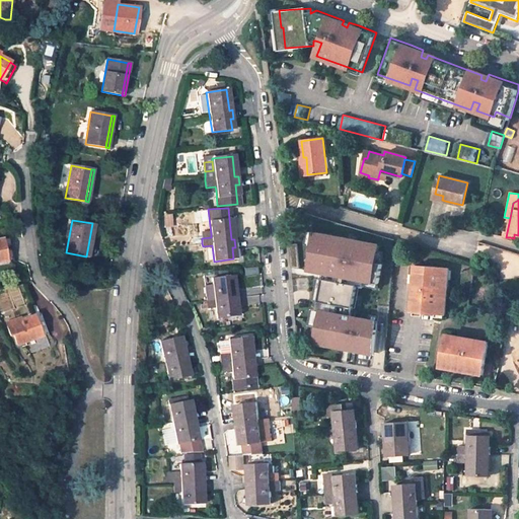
[(95,224),(92,223),(86,256),(89,257),(95,224)]
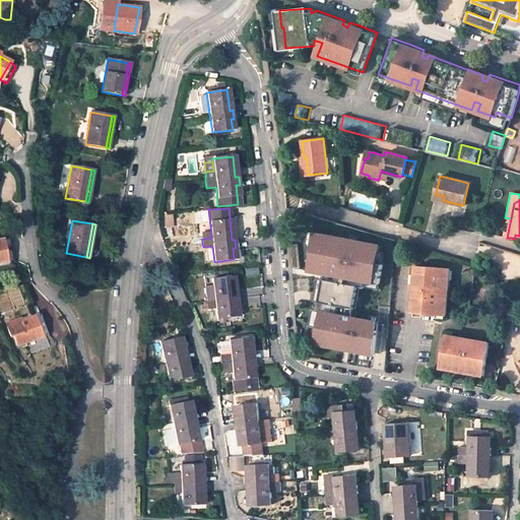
[(361,241),(314,232),(314,233),(312,246),(311,249),(315,250),(313,262),(311,271),(325,273),(324,279),(319,302),(318,310),(352,317),(354,309),(360,280),(380,283),(383,264),(377,263),(379,251),(380,247),(361,243),(361,241)]
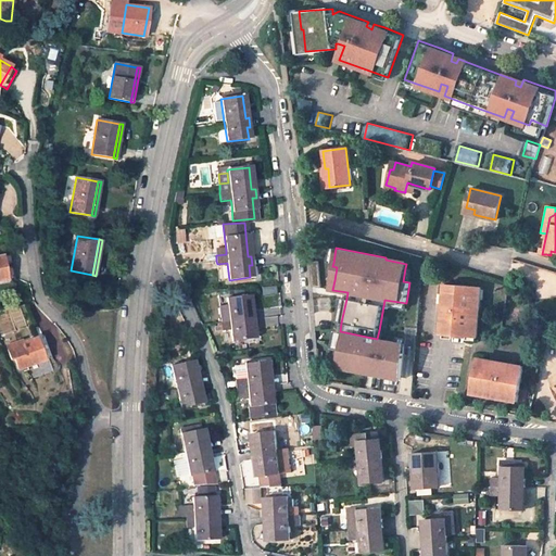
[(9,255),(2,256),(7,277),(13,276),(11,266),(9,255)]
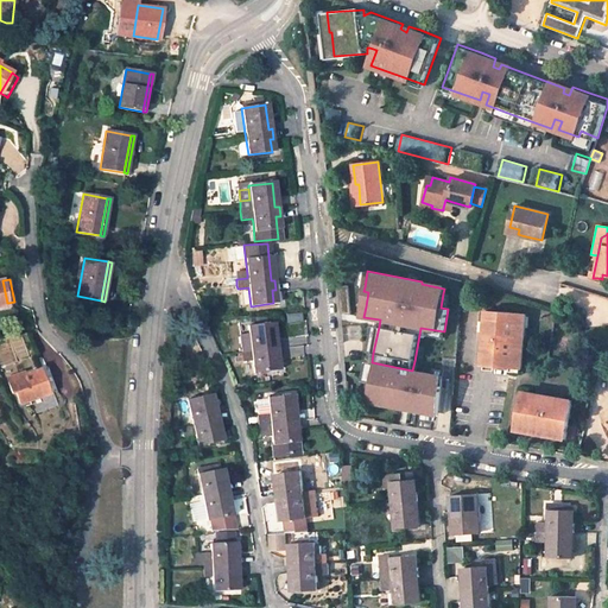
[(349,285),(339,286),(341,312),(352,315),(349,285)]
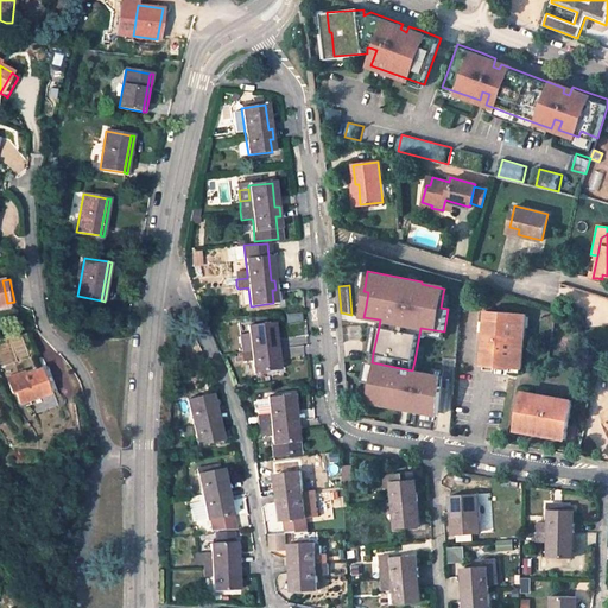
[(483,365),(521,368),(526,314),(487,311),(483,365)]
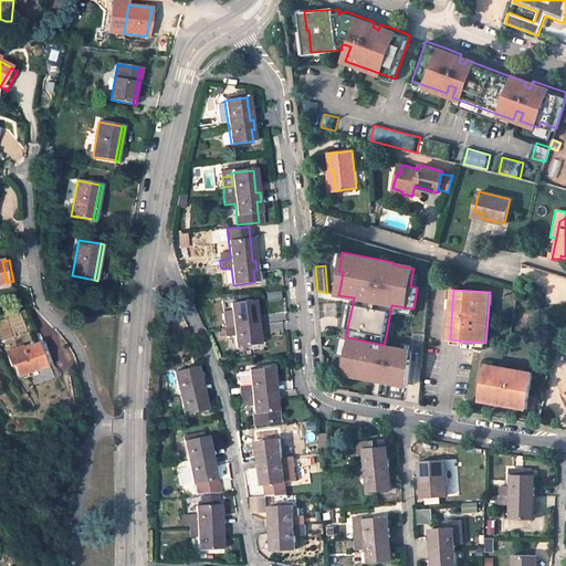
[(260,333),(259,324),(254,324),(252,301),(230,304),(230,311),(223,311),(226,327),(227,336),(233,335),(236,347),(257,344),(255,333),(260,333)]
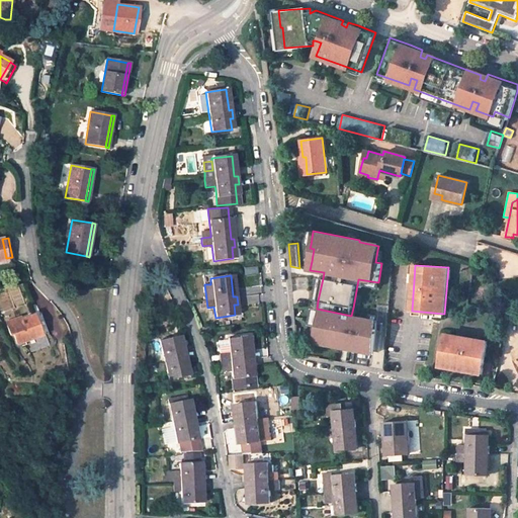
[(317,277),(313,299),(318,300),(323,278),(317,277)]
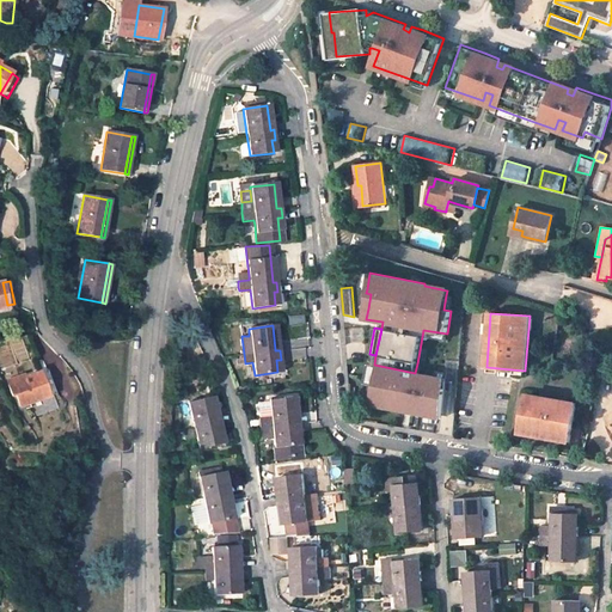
[(447,334),(423,330),(417,363),(420,363),(424,337),(446,341),(447,334)]
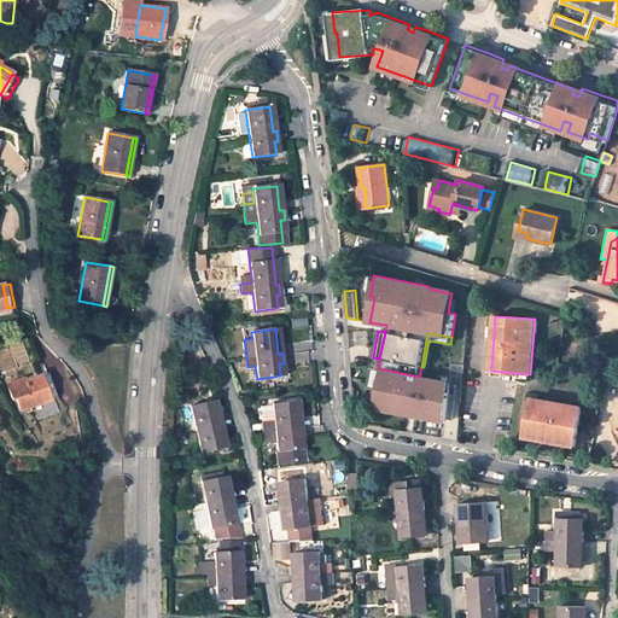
[(373,389),(372,400),(378,401),(382,382),(375,380),(378,368),(371,367),(367,388),(373,389)]
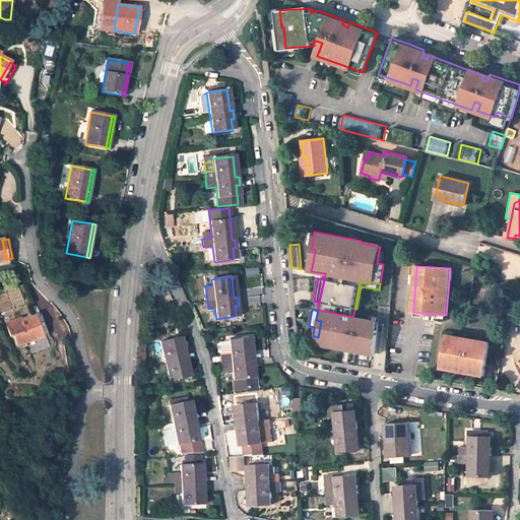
[(352,317),(318,310),(316,320),(321,321),(318,337),(317,344),(350,350),(351,346),(376,350),(378,322),(352,317)]
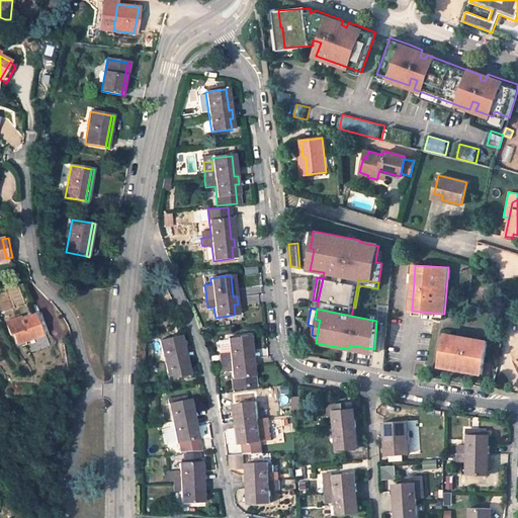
[(40,314),(33,316),(40,334),(47,332),(40,314)]
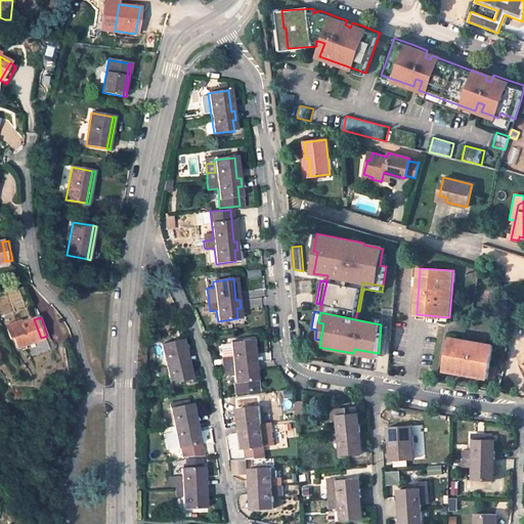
[(18,346),(41,338),(34,319),(20,324),(20,322),(8,326),(12,338),(14,337),(18,346)]
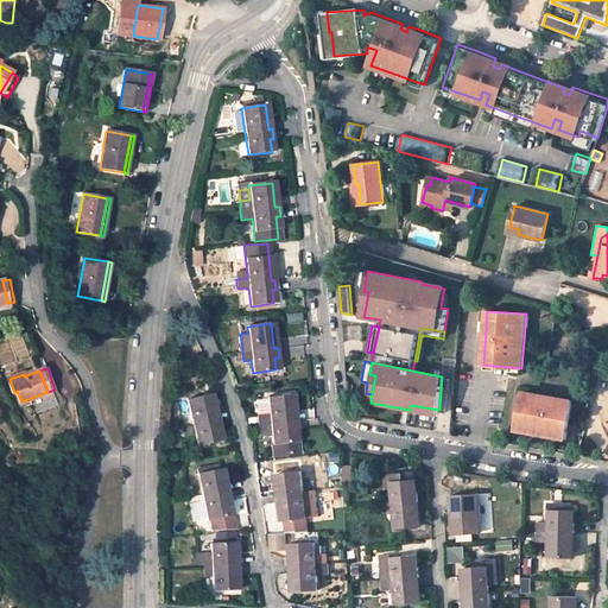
[(564,399),(531,393),(531,397),(521,394),(515,430),(567,438),(572,404),(563,401),(564,399)]
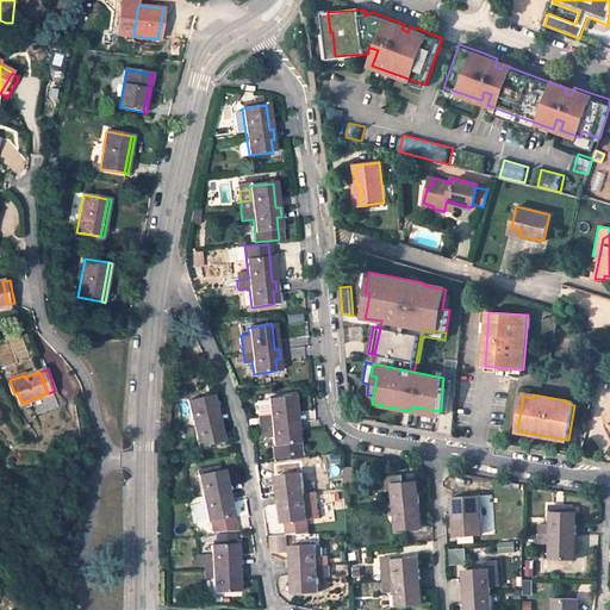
[(219,419),(216,421),(210,396),(187,402),(193,427),(182,429),(185,439),(194,435),(198,448),(221,442),(218,430),(222,429),(219,419)]
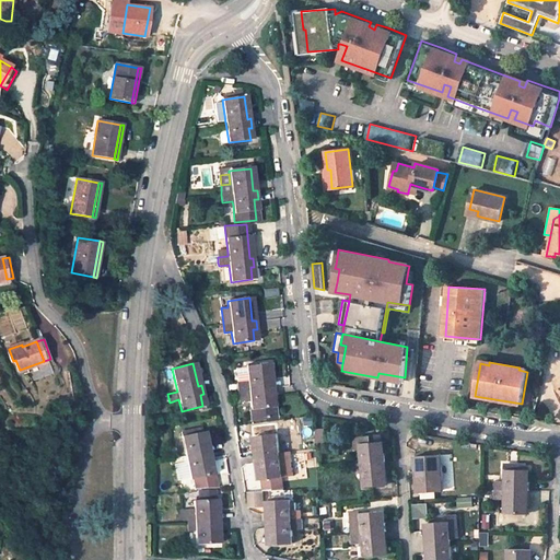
[(252,419),(273,417),(272,407),(271,407),(270,396),(275,395),(273,386),(269,386),(267,364),(245,366),(247,382),(236,383),(237,391),(238,400),(249,400),(252,419)]
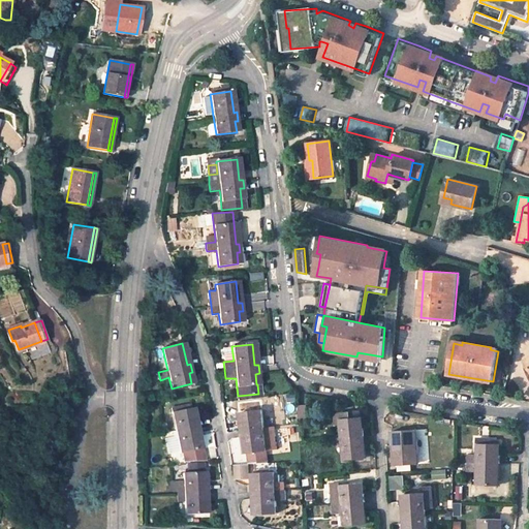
[(358,352),(356,356),(382,361),(382,356),(358,352)]
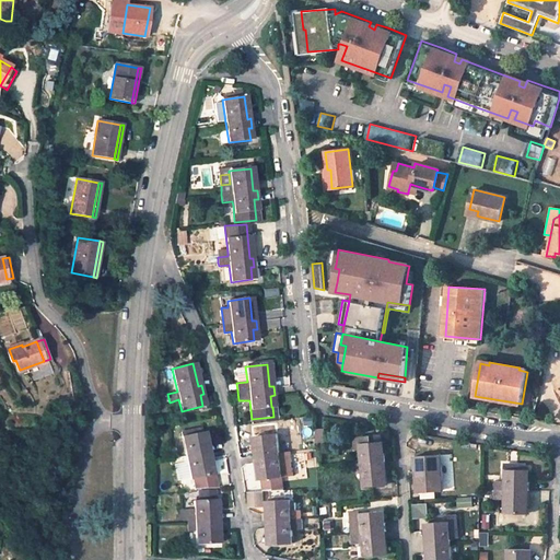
[(209,443),(206,443),(202,432),(191,433),(190,429),(181,431),(186,456),(190,479),(194,478),(211,475),(207,452),(211,452),(209,443)]
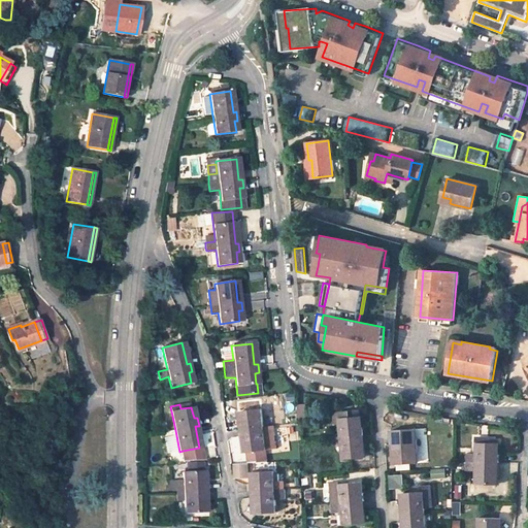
[(305,404),(297,404),(298,419),(306,418),(305,404)]
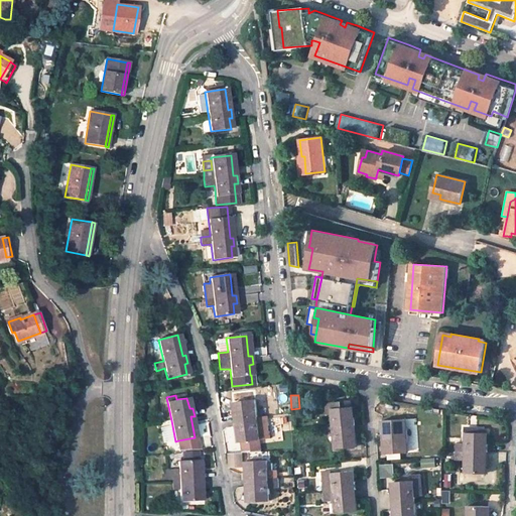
[(235,420),(238,420),(241,441),(242,452),(262,449),(261,441),(270,440),(267,417),(258,418),(256,399),(236,402),(237,412),(234,413),(235,420)]
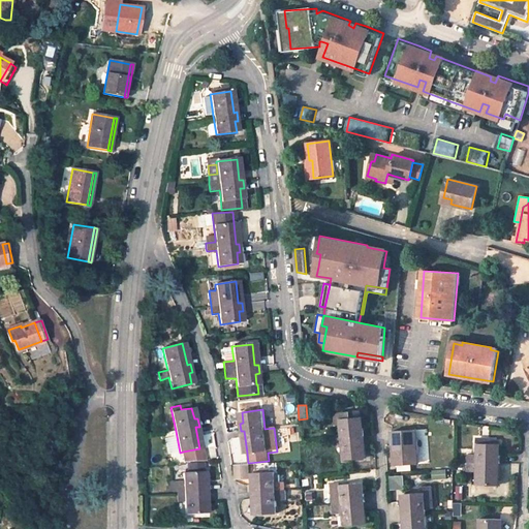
[(364,458),(362,436),(365,436),(364,428),(361,428),(361,416),(352,417),(349,417),(348,411),(339,412),(341,438),(343,460),(364,458)]
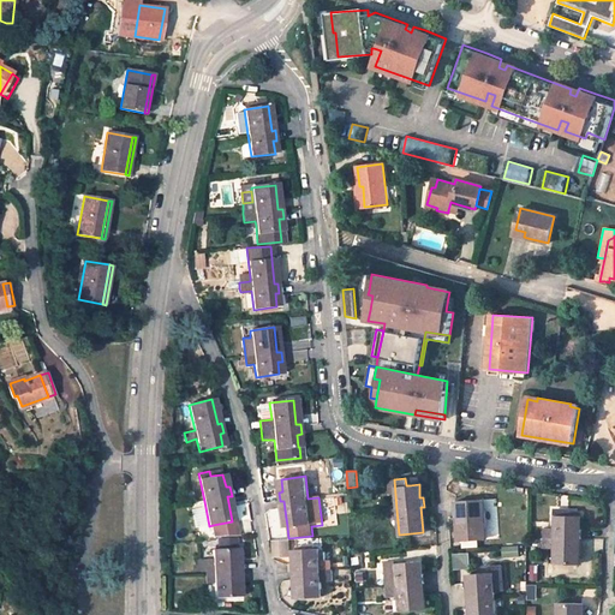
[(459,541),(483,538),(482,500),(457,501),(459,541)]
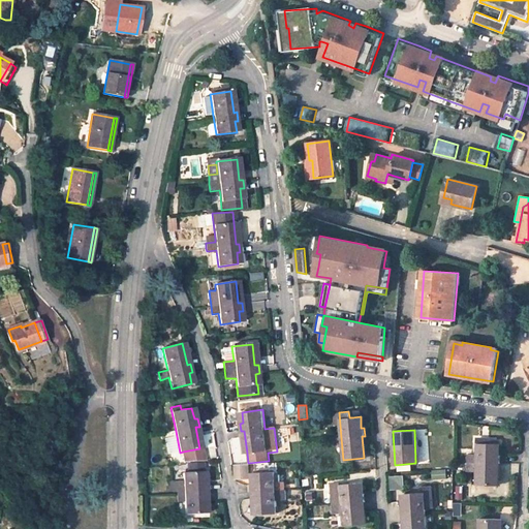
[(497,486),(497,464),(501,464),(501,456),(497,456),(497,444),(487,443),(487,439),(477,438),(476,456),(467,456),(467,463),(476,463),(476,485),(497,486)]
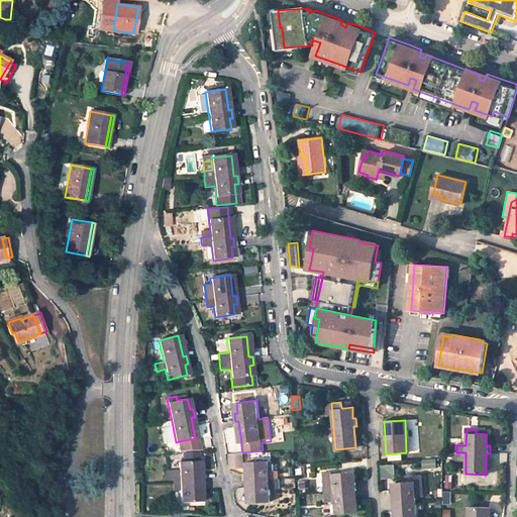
[(410,432),(411,452),(420,451),(419,431),(410,432)]
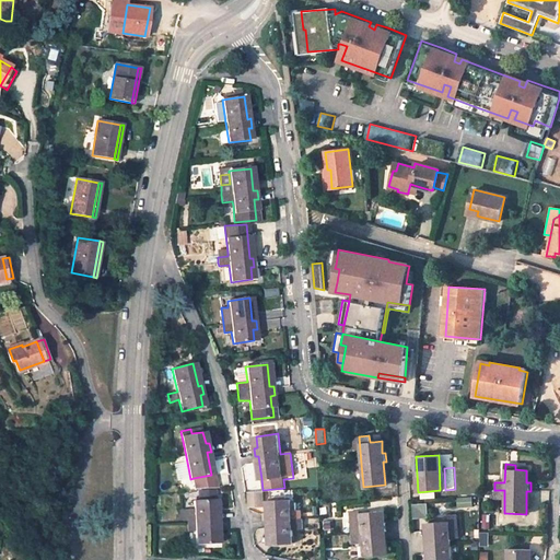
[(211,475),(194,478),(196,492),(199,491),(214,490),(217,489),(214,474),(211,475)]
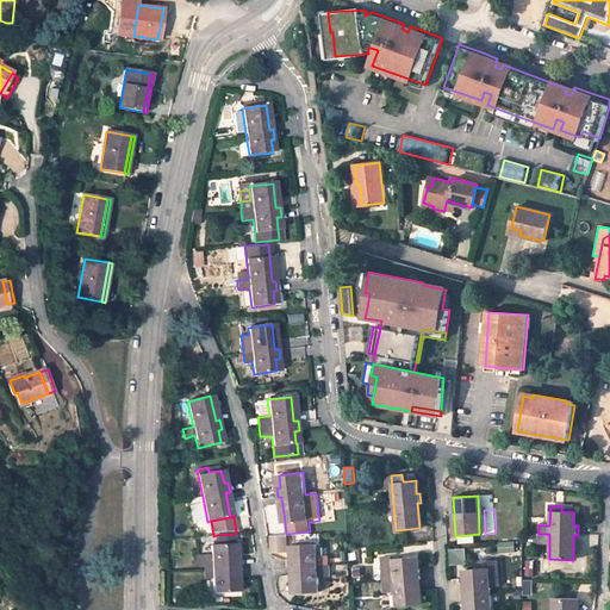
[(237,592),(236,567),(240,567),(238,558),(235,558),(234,545),(234,534),(217,535),(217,546),(211,546),(211,558),(204,558),(204,568),(205,579),(212,578),(212,593),(237,592)]
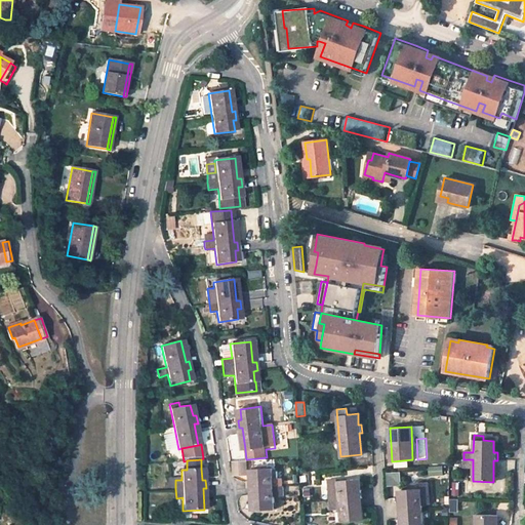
[(233,475),(247,475),(246,461),(232,461),(233,475)]
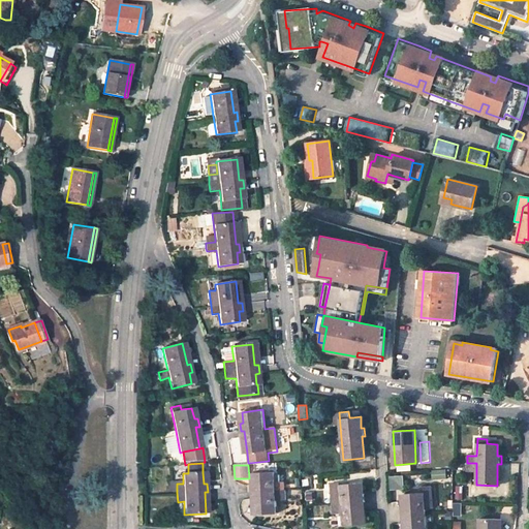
[(252,493),(255,493),(256,514),(277,512),(276,500),(285,500),(285,491),(284,483),(278,483),(275,483),(275,472),(254,473),(255,485),(251,485),(248,485),(249,493),(252,493)]
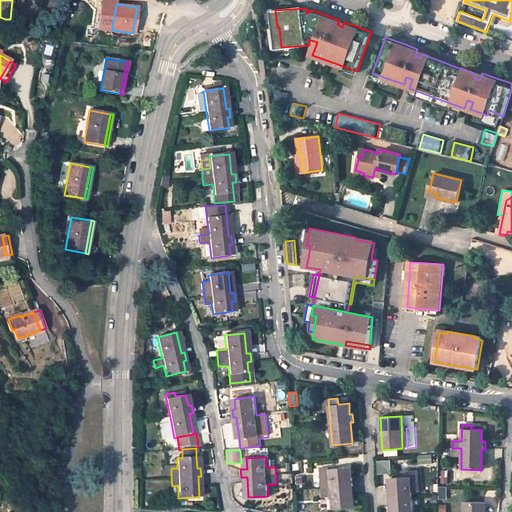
[(328,469),(328,471),(320,472),(321,489),(322,497),(331,496),(332,509),(352,507),(350,486),(353,486),(353,478),(349,478),(349,467),(328,469)]
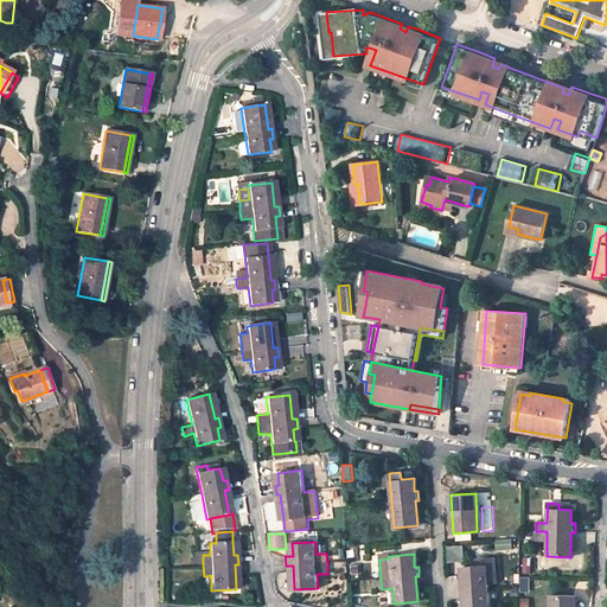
[(490,606),(490,588),(489,566),(465,568),(465,581),(461,581),(462,589),(466,589),(466,606),(490,606)]
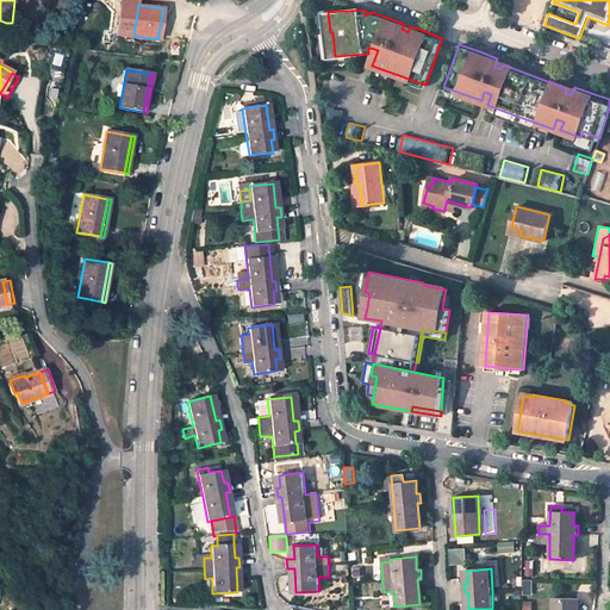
[(576,609),(576,599),(552,598),(552,609),(576,609)]
